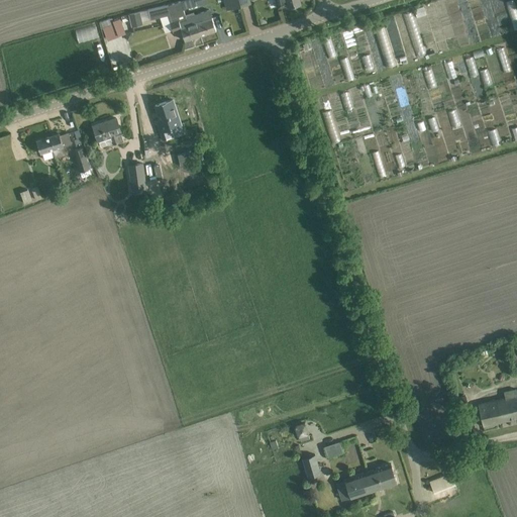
[(183,0),(181,1),(184,9),(197,5),(207,2),(205,0),(183,0)]
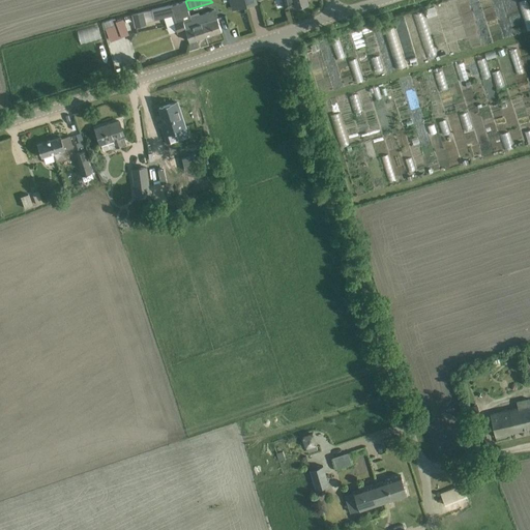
[(232,0),(235,10),(247,7),(244,0),(232,0)]
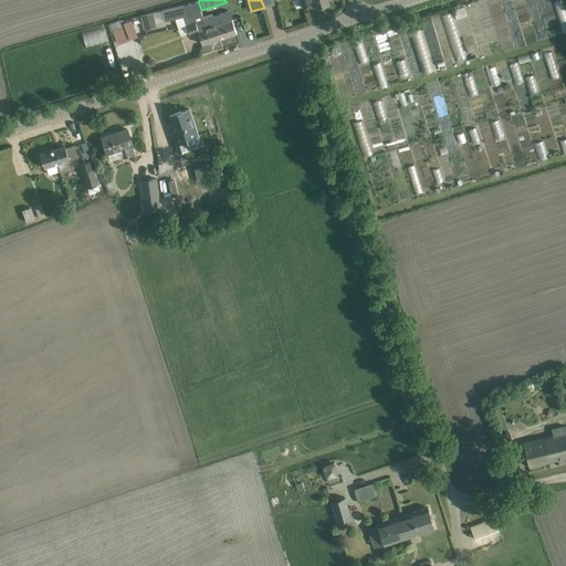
[(314,7),(315,7),(328,3),(328,1),(331,0),(302,0),(304,9),(314,7)]
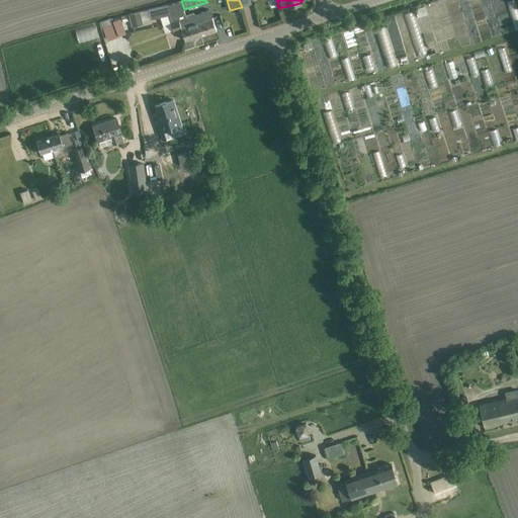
[(166,5),(148,9),(151,19),(160,17),(163,25),(170,23),(172,30),(173,32),(181,29),(185,40),(200,35),(198,27),(190,30),(186,18),(184,9),(181,1),(166,6),(166,5)]
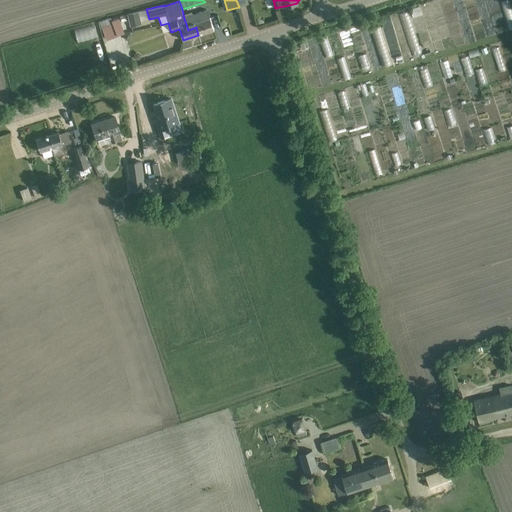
[(207,10),(184,18),(188,30),(196,27),(198,35),(214,30),(207,10)]
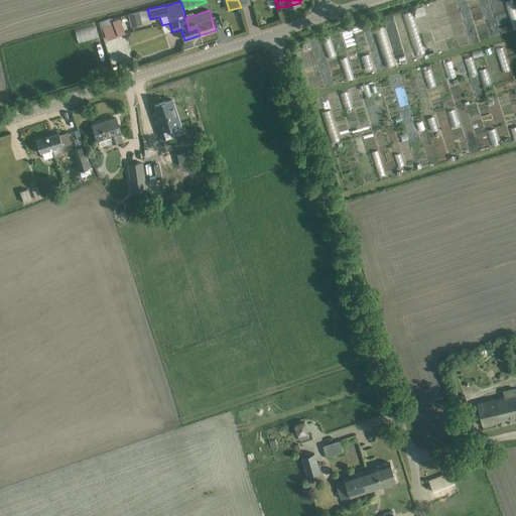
[(132,27),(142,24),(139,11),(129,14),(130,17),(132,27)]
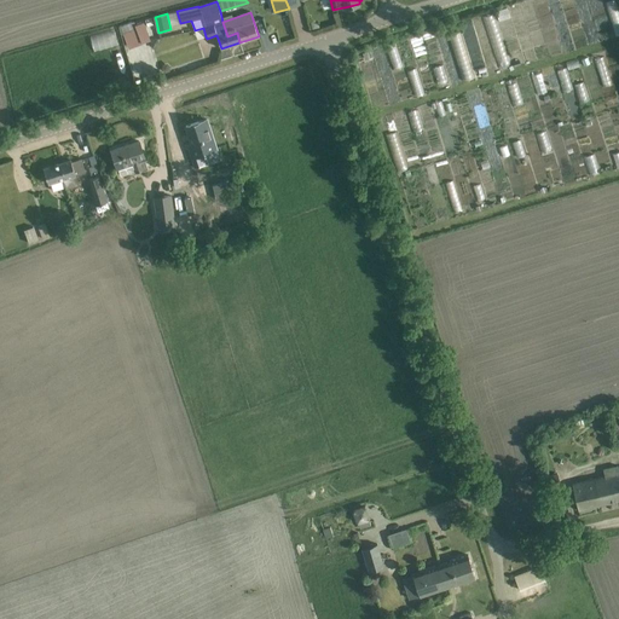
[(512,63),(495,13),(484,17),(501,67),(512,63)]
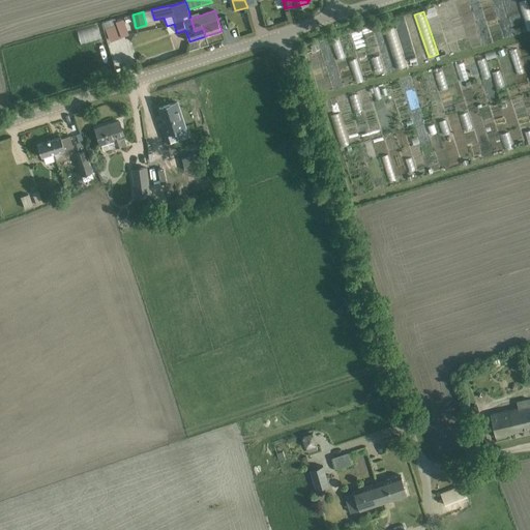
[(111,33),(136,28),(134,18),(109,23),(111,33)]
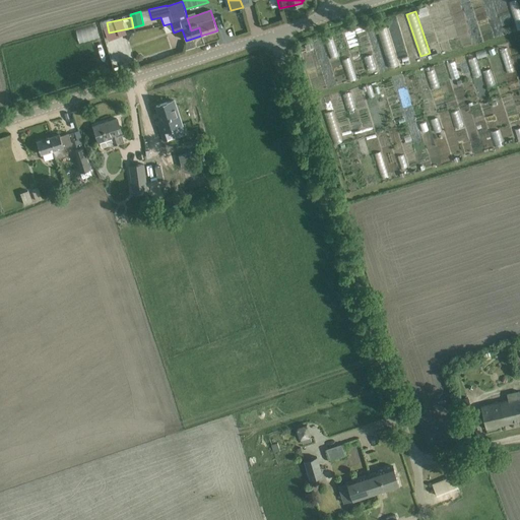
[(397,66),(389,26),(380,28),(388,68),(397,66)]
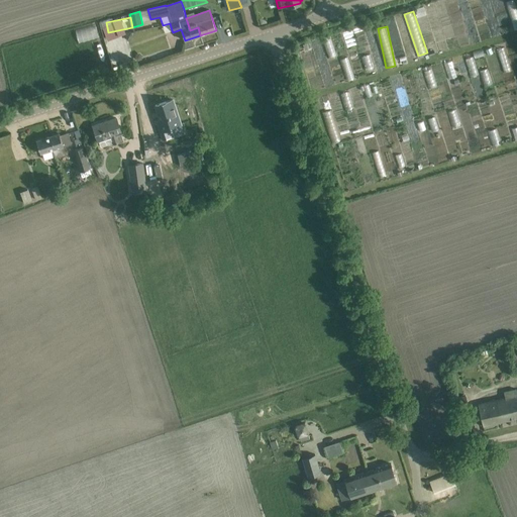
[(502,65),(508,64),(505,46),(499,48),(502,65)]
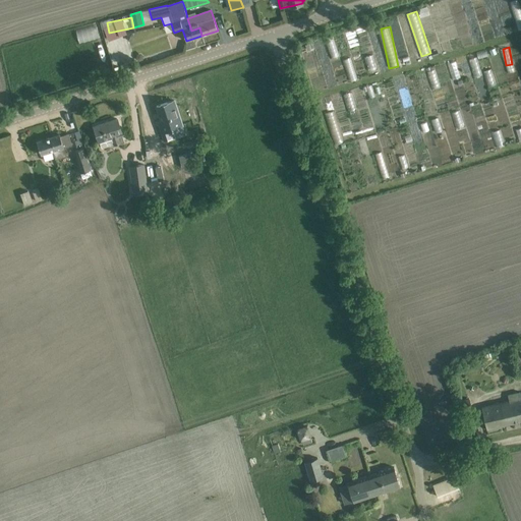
[(367,68),(375,67),(373,55),(366,56),(367,68)]
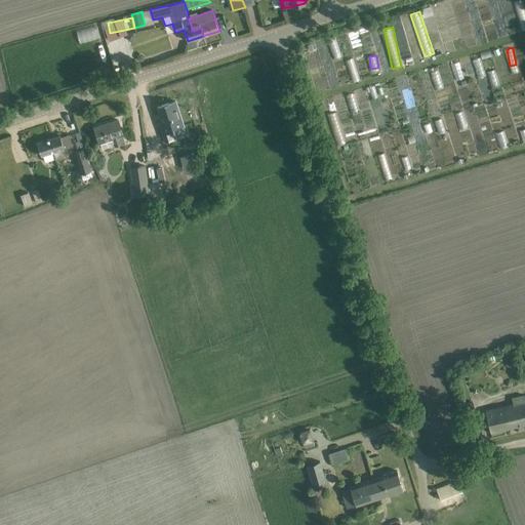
[(354,57),(347,59),(353,82),(360,80),(354,57)]
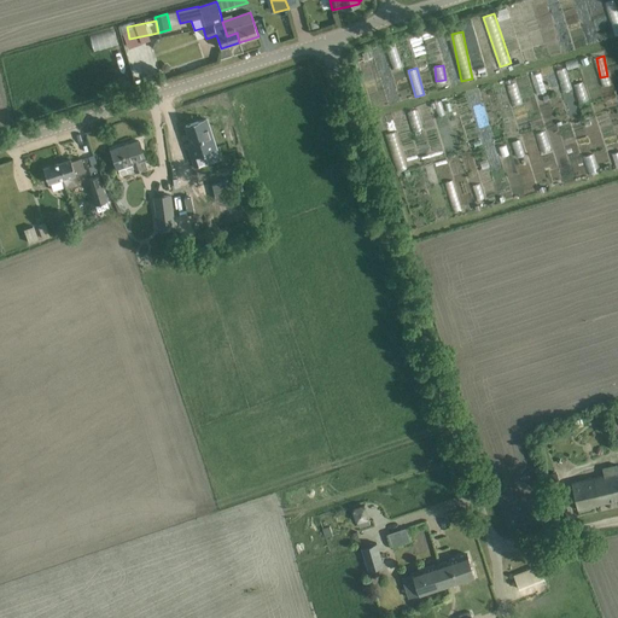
[(207,152),(219,147),(209,118),(188,124),(196,147),(192,149),(198,164),(209,161),(207,152)]
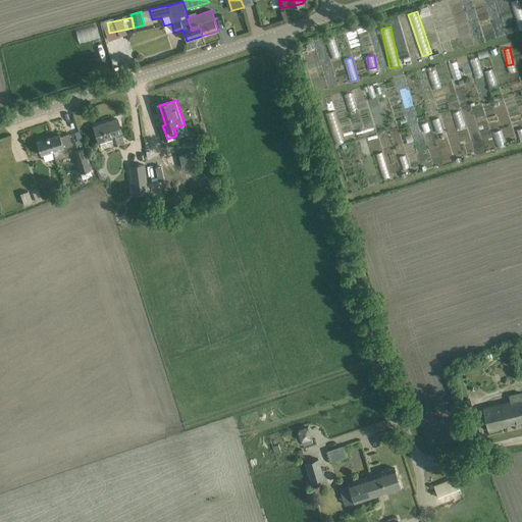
[(458,128),(467,124),(461,109),(452,112),(458,128)]
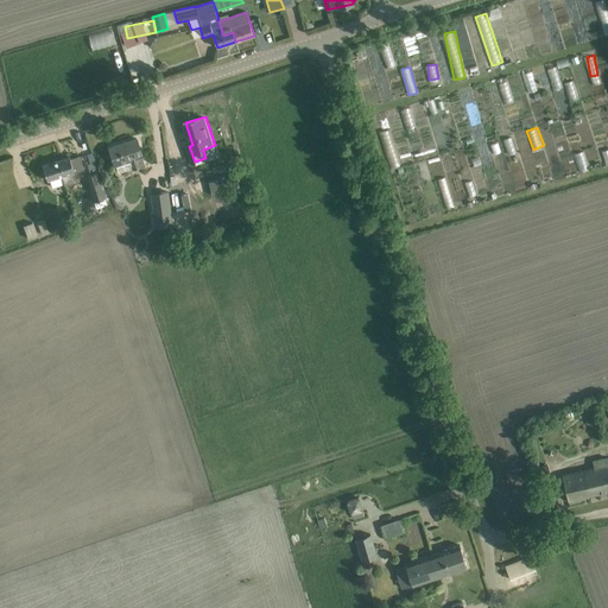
[(121,144),(109,147),(113,159),(115,168),(116,166),(119,172),(120,173),(133,169),(133,170),(140,168),(145,166),(143,158),(140,150),(137,139),(126,143),(126,144),(122,145),(121,144)]
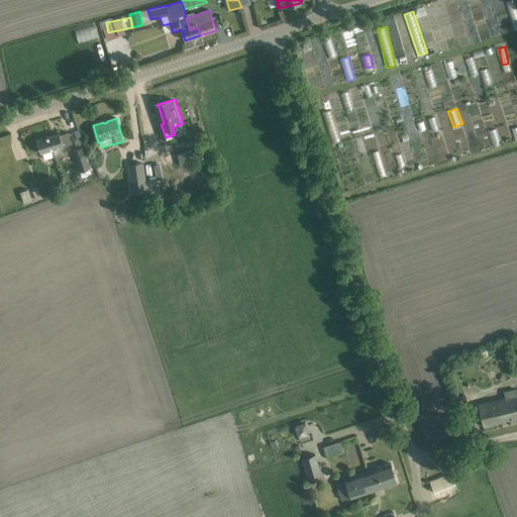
[(77,131),(69,132),(69,141),(77,141),(77,131)]
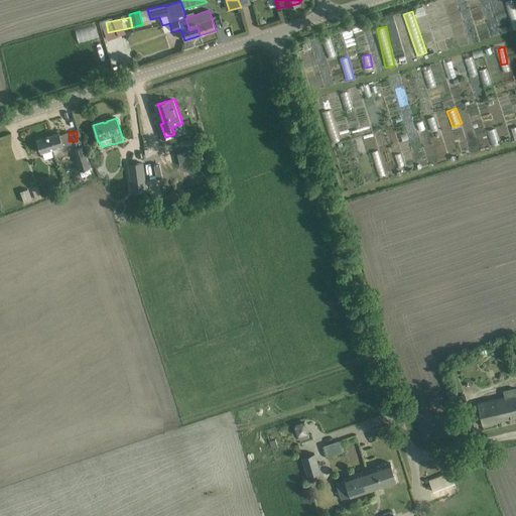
[(63,146),(63,145),(69,143),(66,134),(59,136),(58,133),(50,135),(55,148),(52,149),(54,157),(66,154),(62,146),(63,146)]
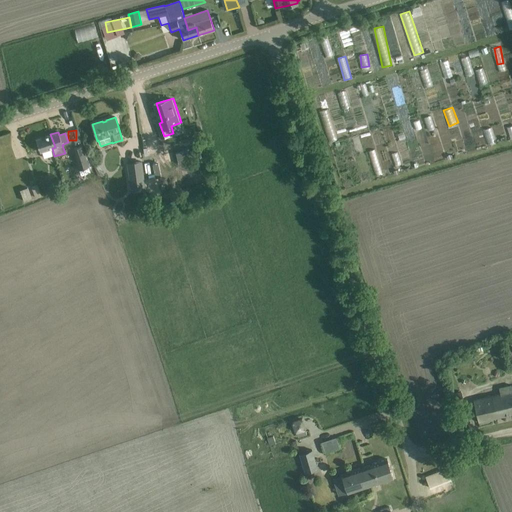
[(40,152),(52,148),(55,147),(50,134),(36,139),(40,152)]
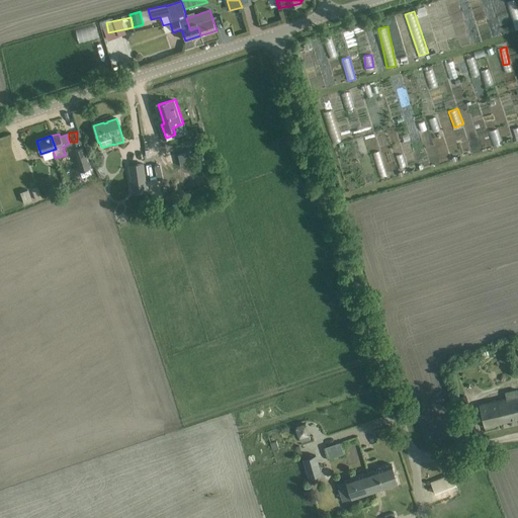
[(81,172),(90,169),(83,148),(74,152),(81,172)]
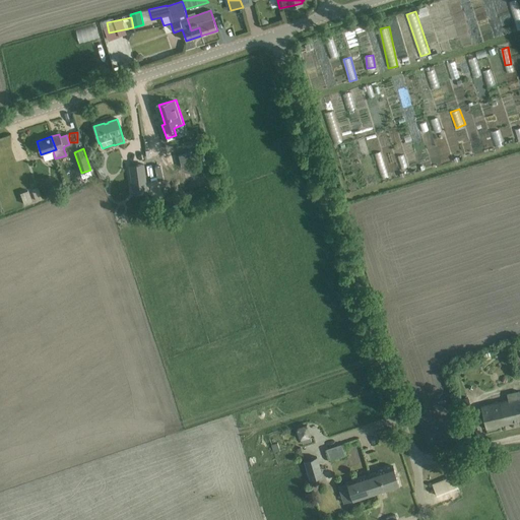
[(200,181),(193,152),(179,155),(186,185),(200,181)]
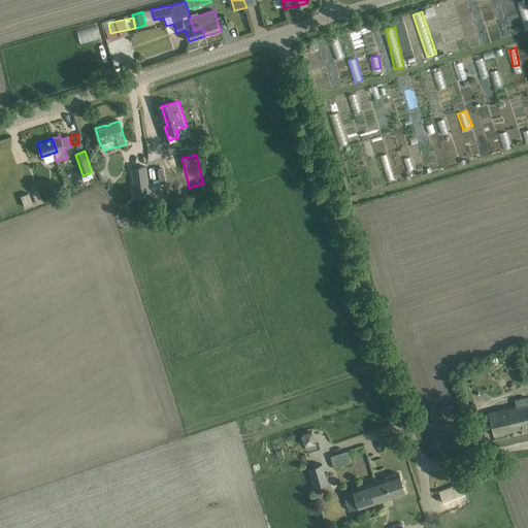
[(151,166),(155,198),(171,196),(167,164),(151,166)]
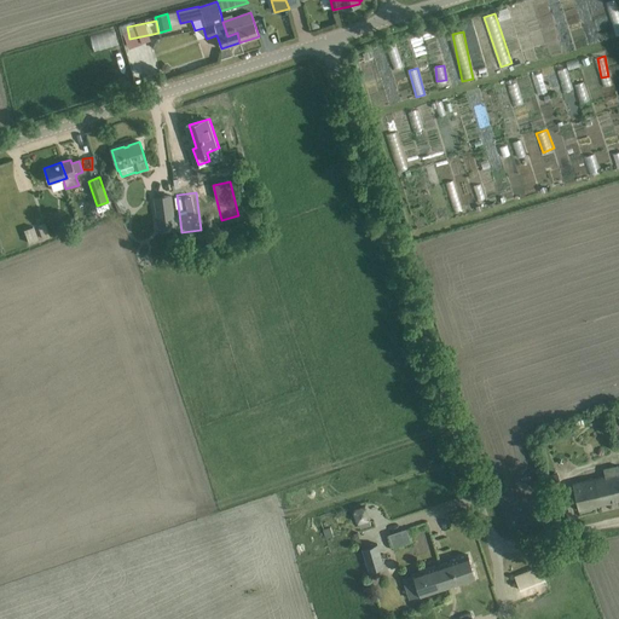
[(165,208),(156,209),(160,231),(177,229),(172,195),(163,196),(165,208)]
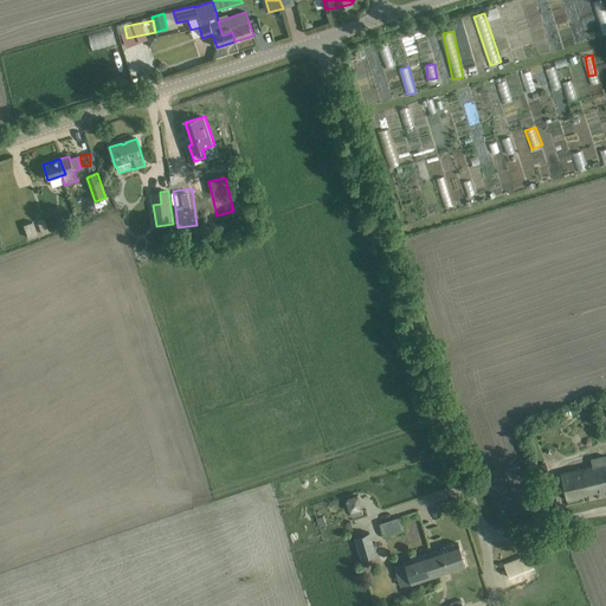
[(49,232),(44,218),(37,220),(42,234),(49,232)]
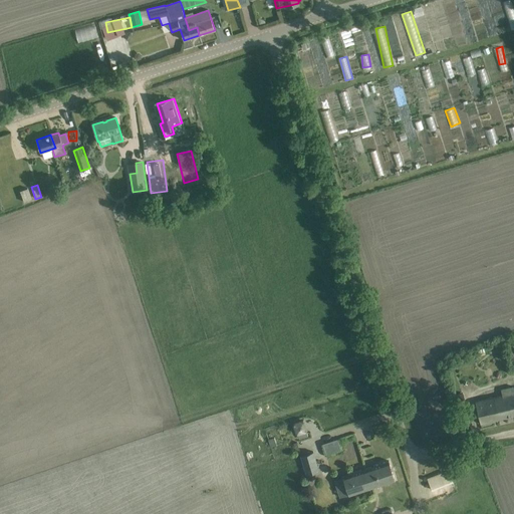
[(24,202),(31,200),(27,189),(20,191),(24,202)]
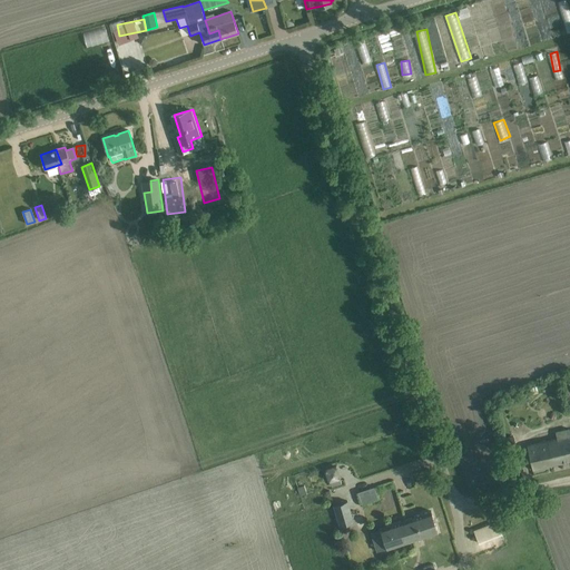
[(527,446),(530,459),(532,470),(569,460),(569,433),(569,430),(556,432),(557,439),(527,446)]
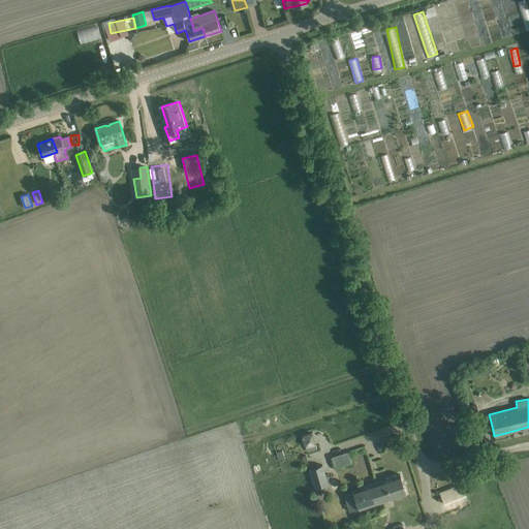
[(468,417),(478,414),(476,406),(466,408),(468,417)]
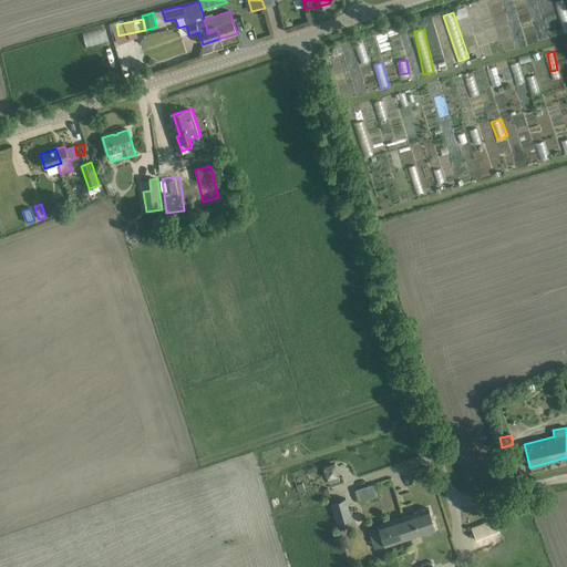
[(333,465),(322,468),(328,484),(338,481),(333,465)]
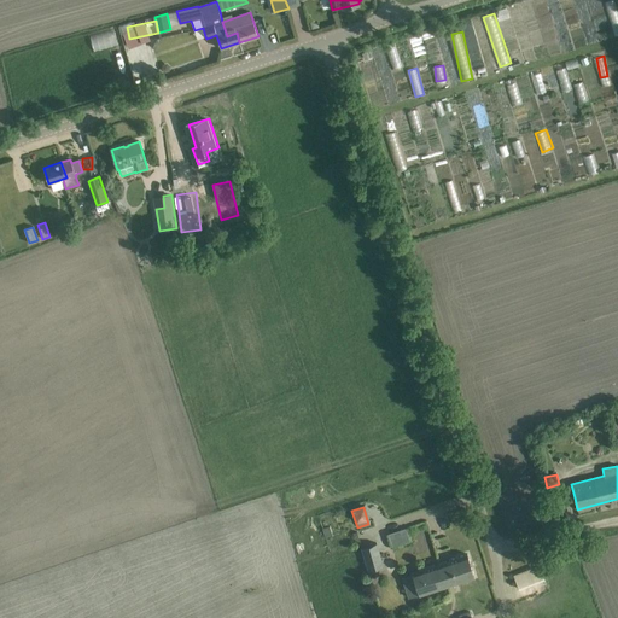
[(349,534),(330,538),(333,549),(351,543),(349,534)]
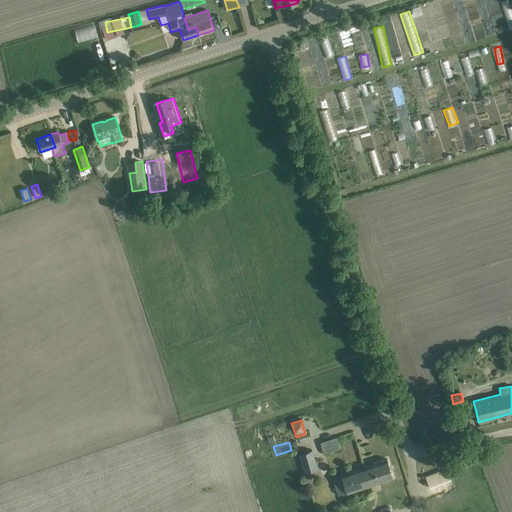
[(372,464),(364,467),(370,485),(393,478),(387,459),(377,462),(372,464)]
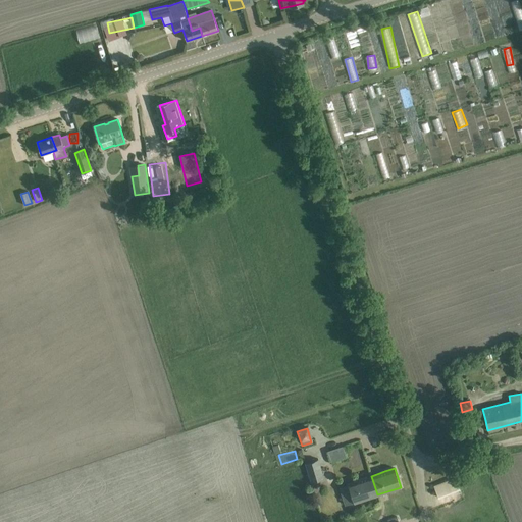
[(348,484),(340,487),(344,500),(352,497),(354,503),(373,497),(377,494),(371,476),(367,477),(348,483),(348,484)]
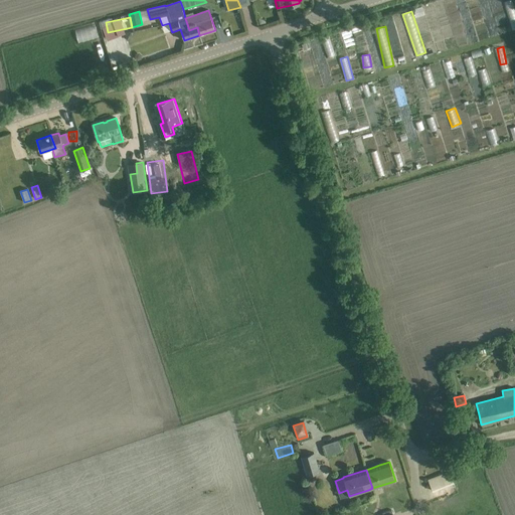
[(428,480),(433,490),(453,482),(449,473),(428,480)]
